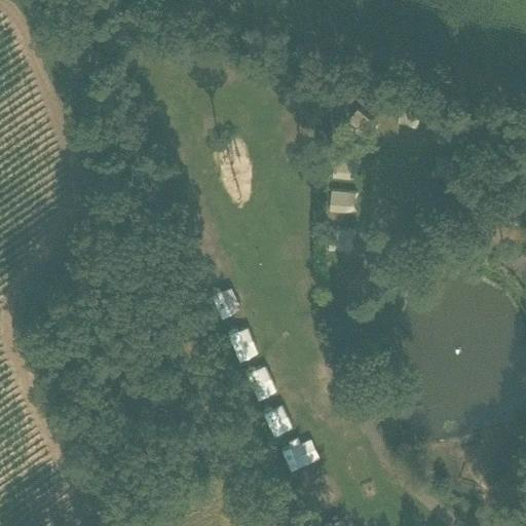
[(366,141),(380,125),(361,107),(345,122),(366,141)]
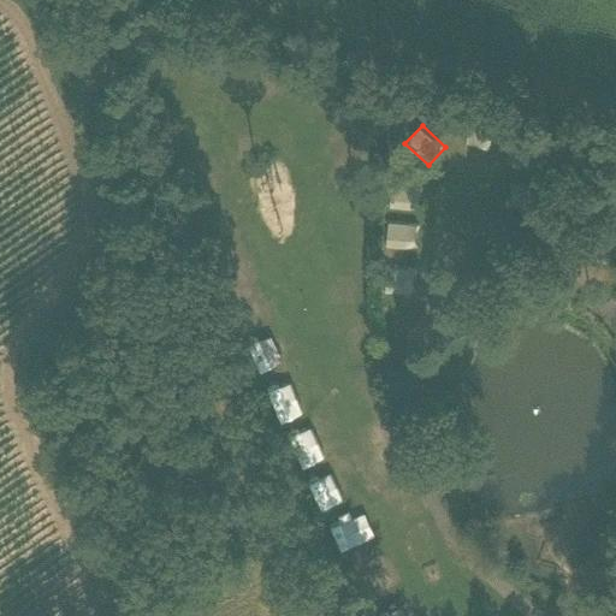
[(388,183),(389,213),(422,212),(421,181),(388,183)]
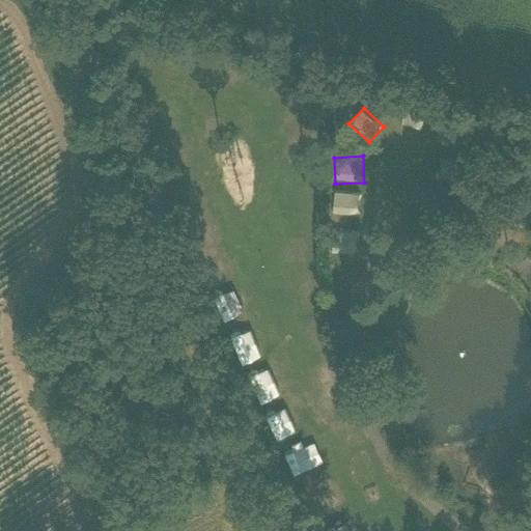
[(331,214),(360,215),(361,191),(332,191),(331,214)]
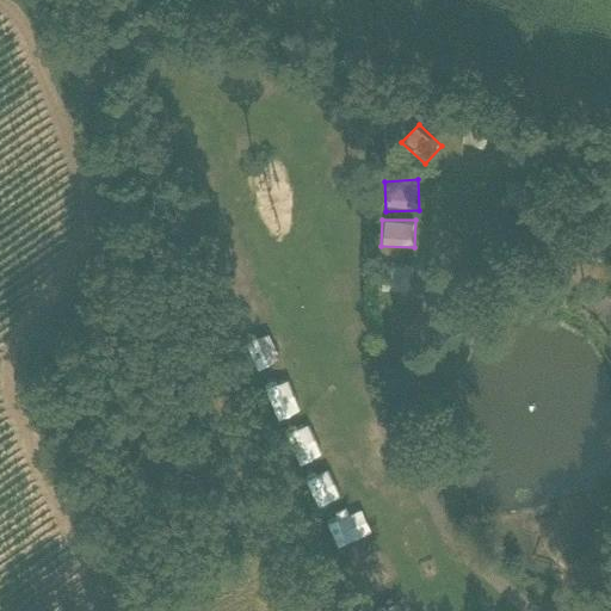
[(594,277),(610,283),(610,259),(603,257),(594,277)]
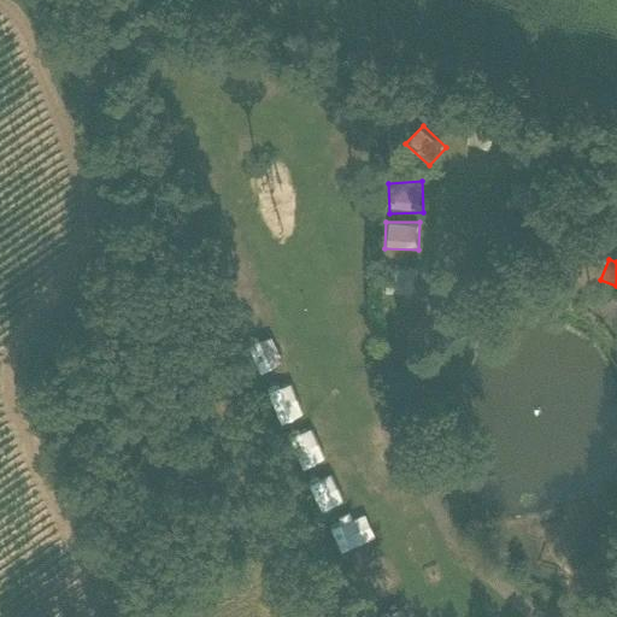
[(381,294),(417,295),(418,266),(382,265),(381,294)]
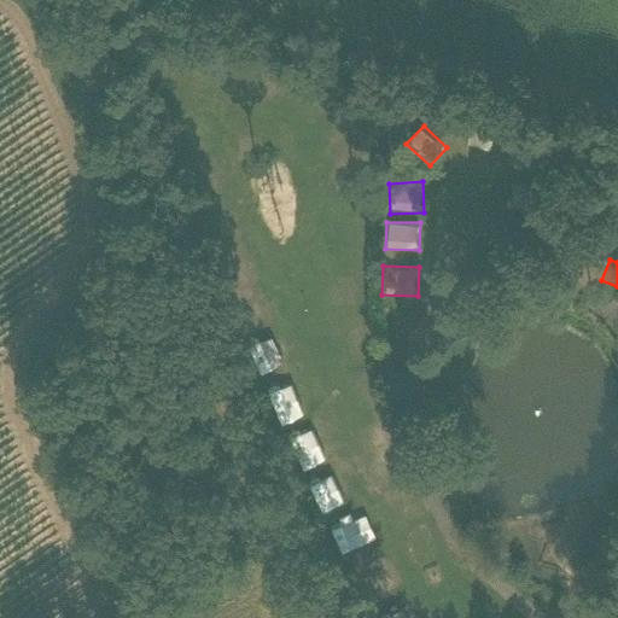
[(421,617),(415,604),(385,617),(421,617)]
